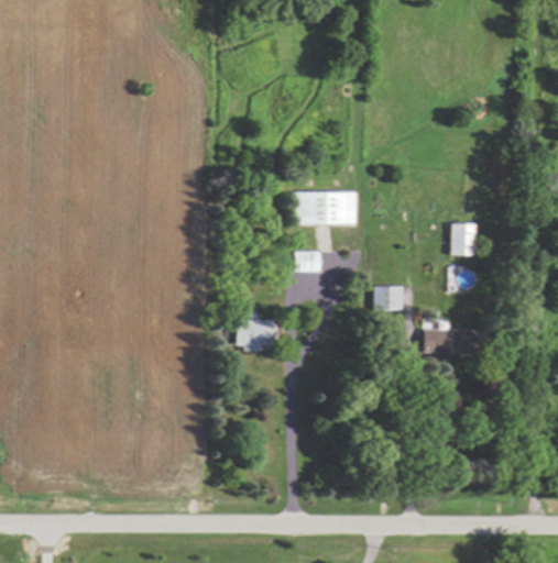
[(356,225),(357,192),(294,191),(294,223),(356,225)]
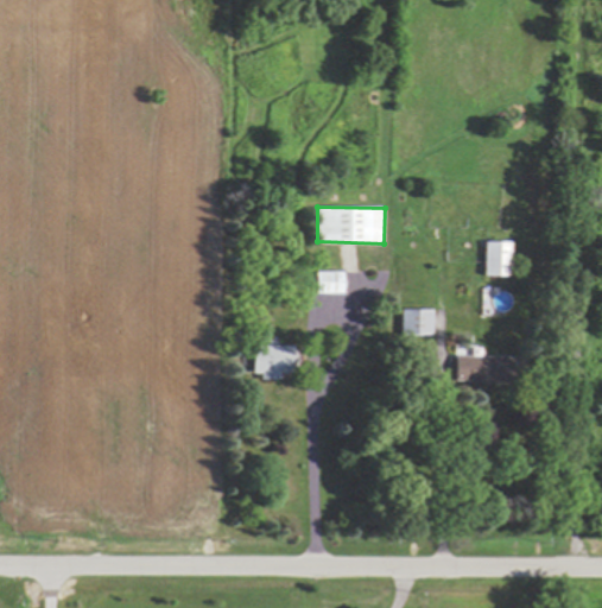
[(512,241),(487,241),(486,276),(512,276),(512,241)]
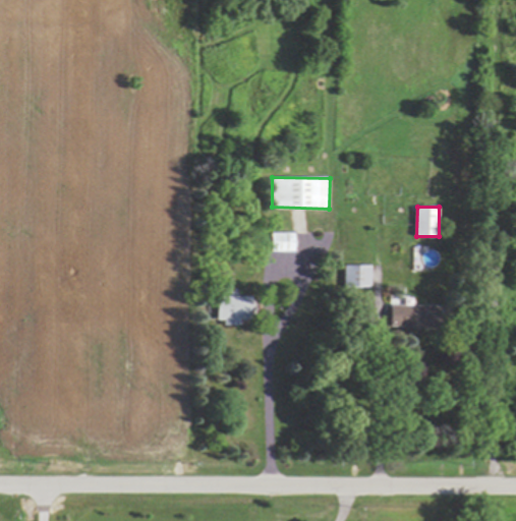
[(272,250),(296,251),(296,233),(273,232),(272,250)]
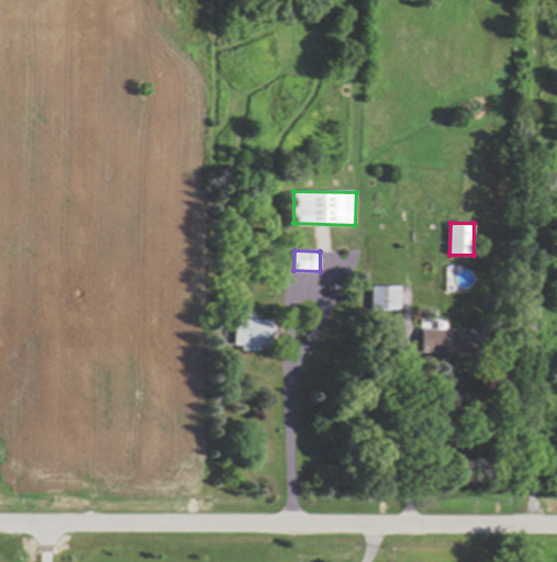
[(372,308),(401,310),(401,285),(374,285),(372,308)]
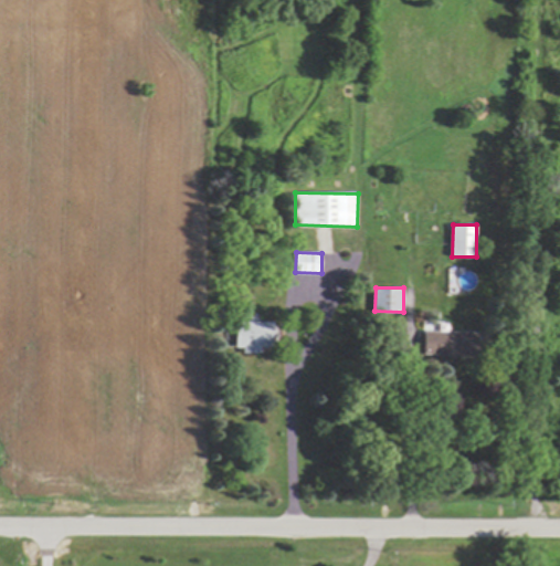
[(264,352),(264,346),(275,346),(274,322),(236,322),(236,352),(264,352)]
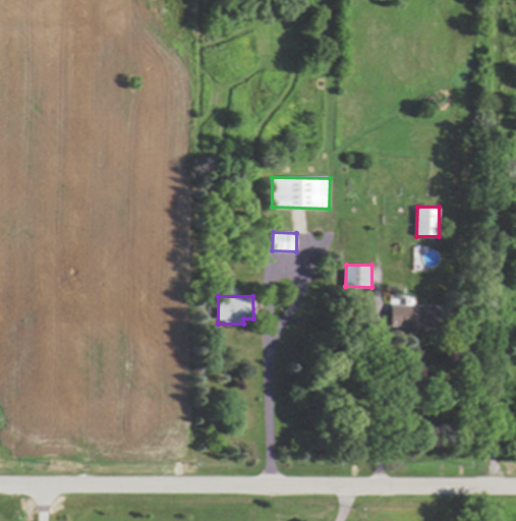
[(392,329),(436,328),(435,305),(392,306),(392,329)]
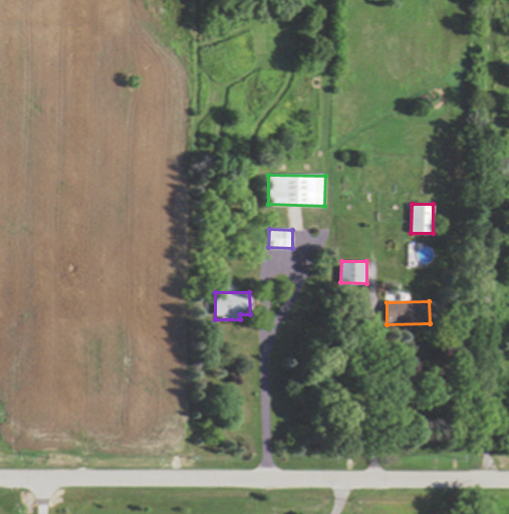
All buildings are outlined.
